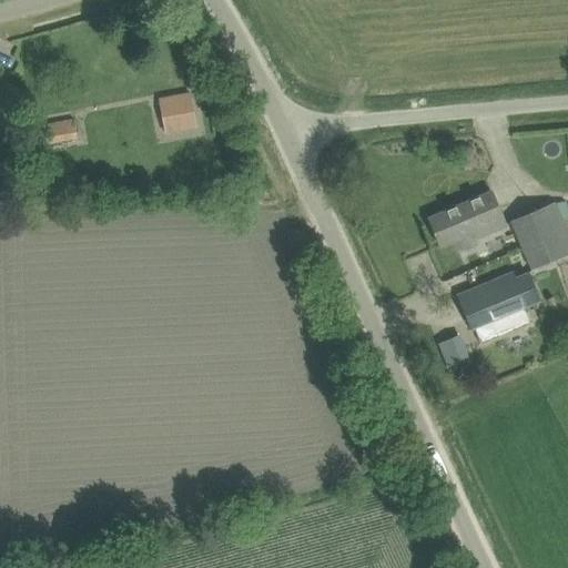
[(159,99),(164,123),(193,118),(188,92),(159,99)]
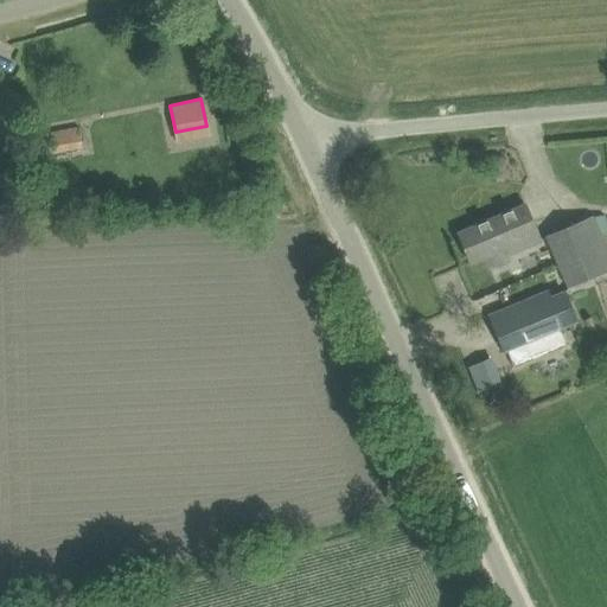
[(50,132),(52,149),(82,146),(78,128),(50,132)]
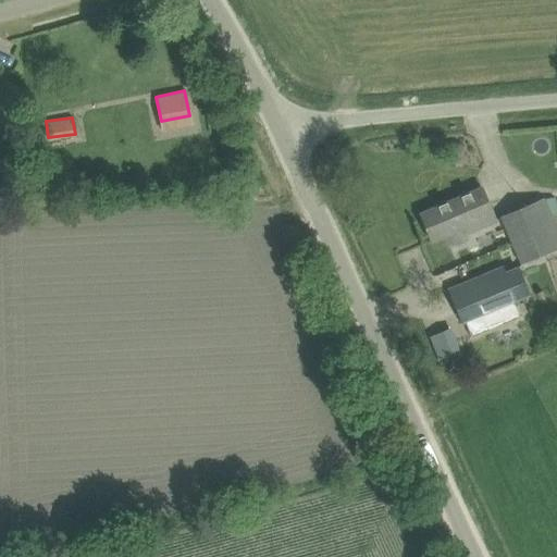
[(483,227),(496,222),(482,188),(420,214),(432,242),(463,227),(480,221),(483,227)]
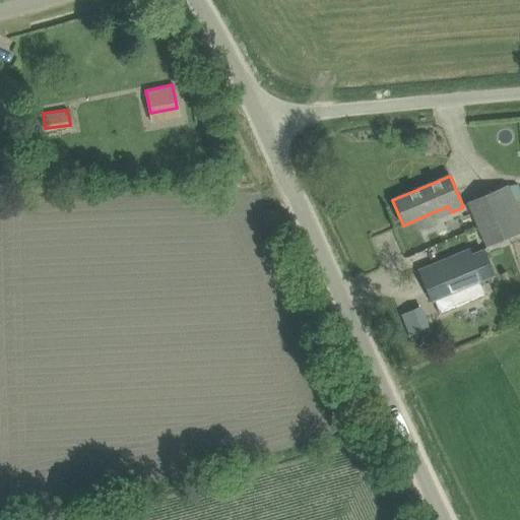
[(468,203),(486,247),(519,232),(519,217),(508,186),(468,203)]
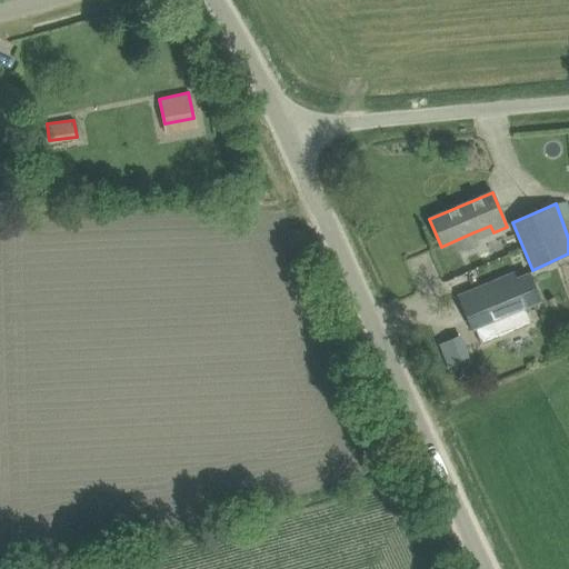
[(461,302),(467,316),(472,329),(475,328),(481,345),(483,345),(477,328),(492,321),(498,333),(528,321),(530,325),(531,325),(525,308),(540,301),(529,275),(517,280),(515,273),(495,281),(497,288),(461,302)]
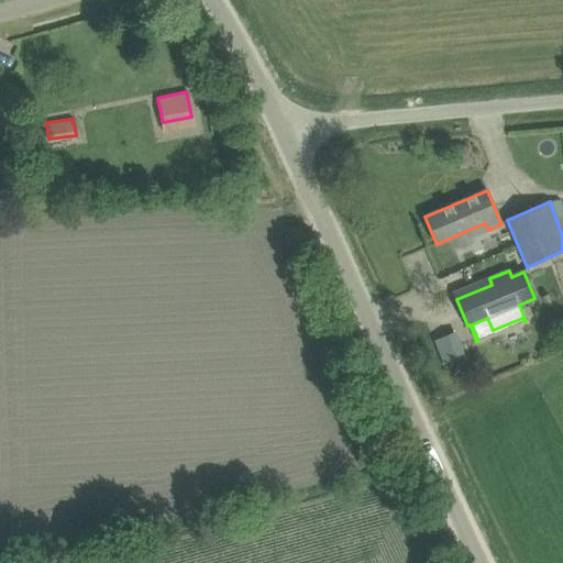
[(455,335),(434,343),(445,370),(465,362),(455,335)]
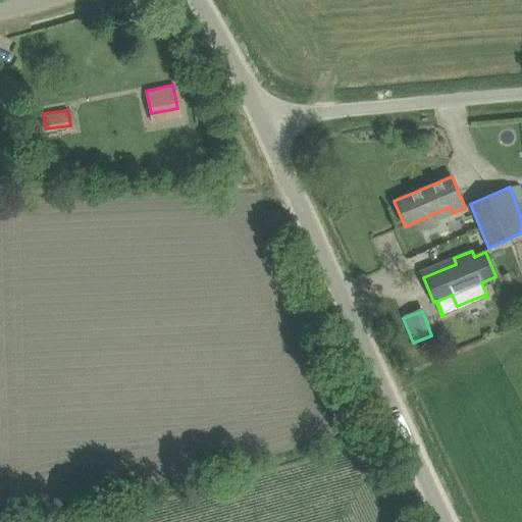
All buildings are outlined.
